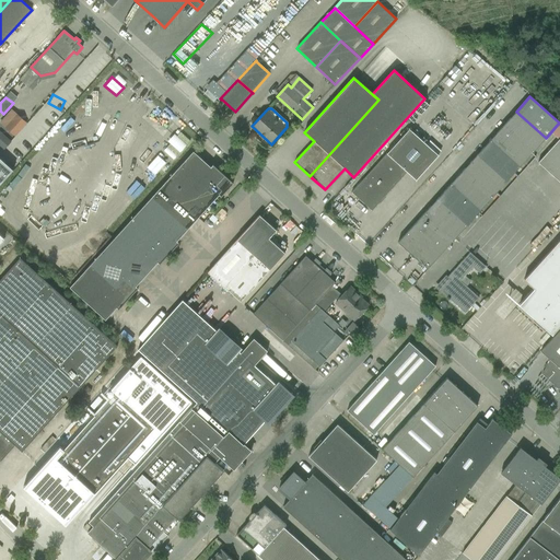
[(533,152),(546,138),(516,112),(503,126),(533,152)]
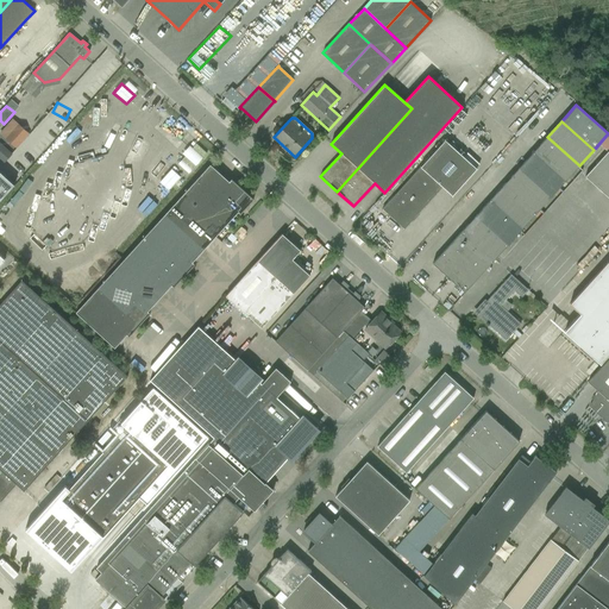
[(19,125),(6,139),(17,149),(30,135),(19,125)]
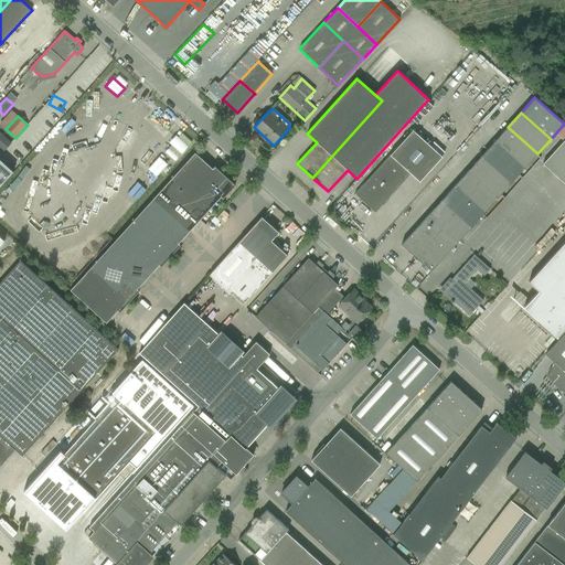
[(524,168),(537,153),(508,127),(494,141),(524,168)]
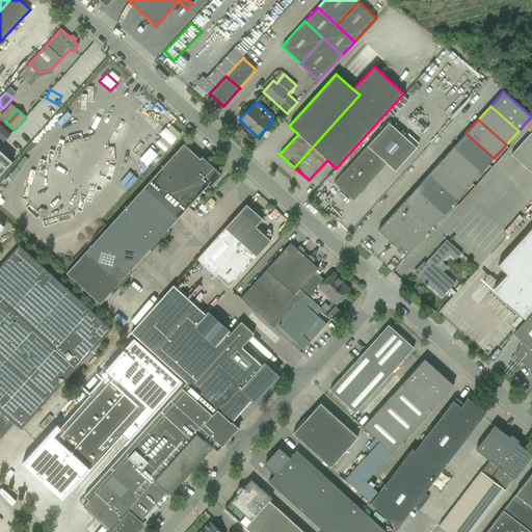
[(395,171),(417,148),(389,123),(334,183),(353,200),(387,163),(395,171)]
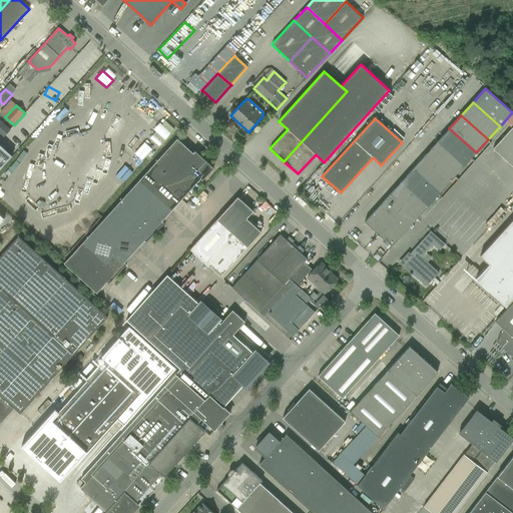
[(165,121),(152,135),(161,143),(173,129),(165,121)]
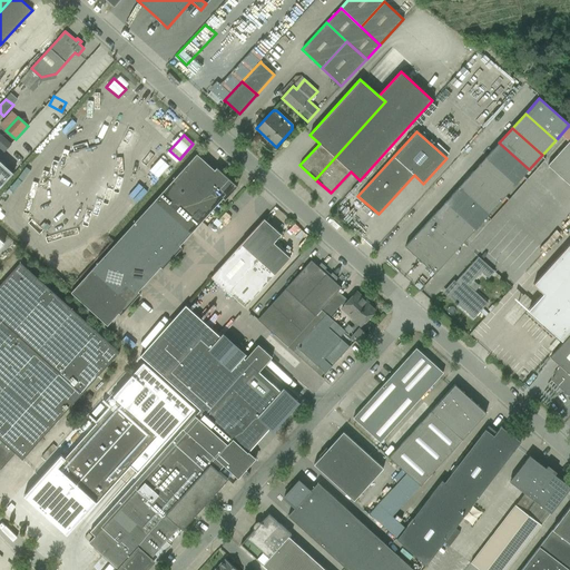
[(0,139),(0,148),(3,153),(11,145),(3,137),(0,140),(0,139)]
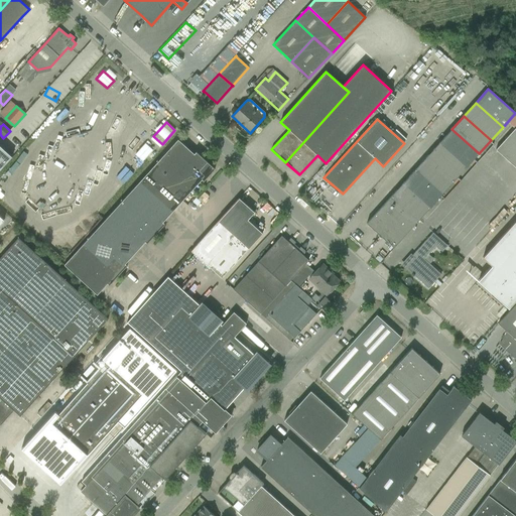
[(515,168),(515,127),(496,150),(515,168)]
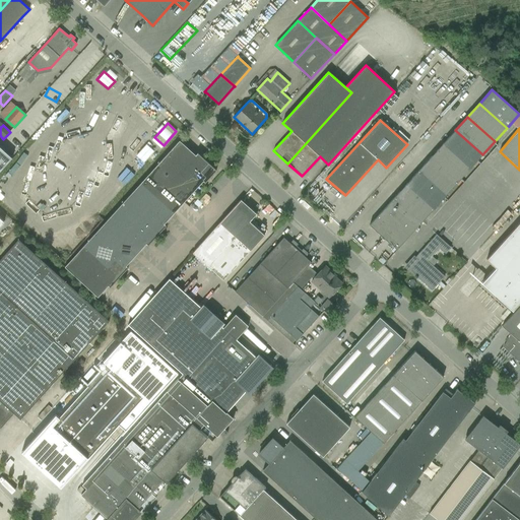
[(470,169),(482,154),(455,130),(443,144),(470,169)]
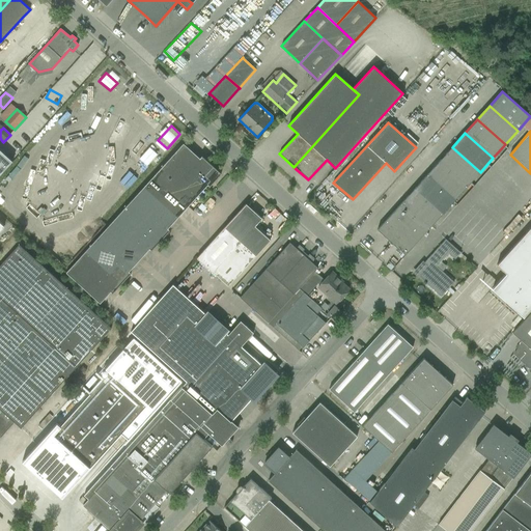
[(63,142),(63,157),(76,157),(76,142),(63,142)]
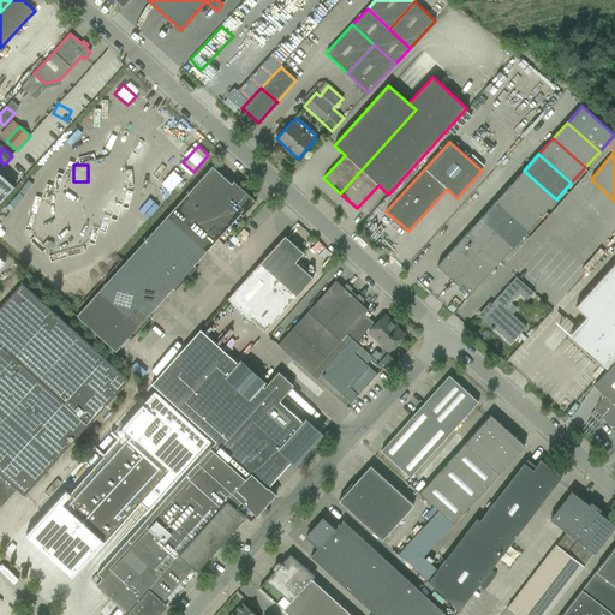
[(411,183),(424,168),(421,165),(406,179),(411,183)]
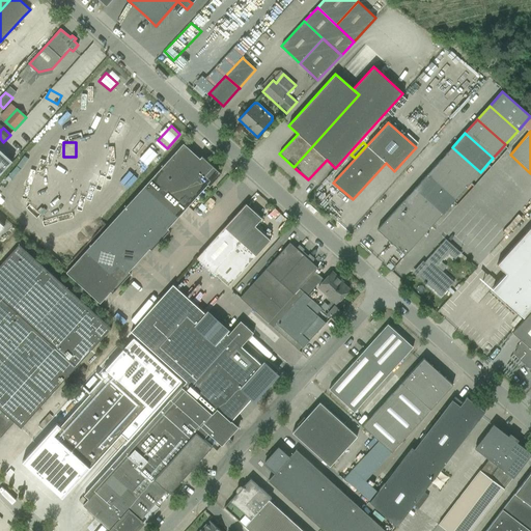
[(199,158),(184,143),(144,187),(177,218),(207,185),(208,186),(208,187),(221,173),(201,156),(199,158)]
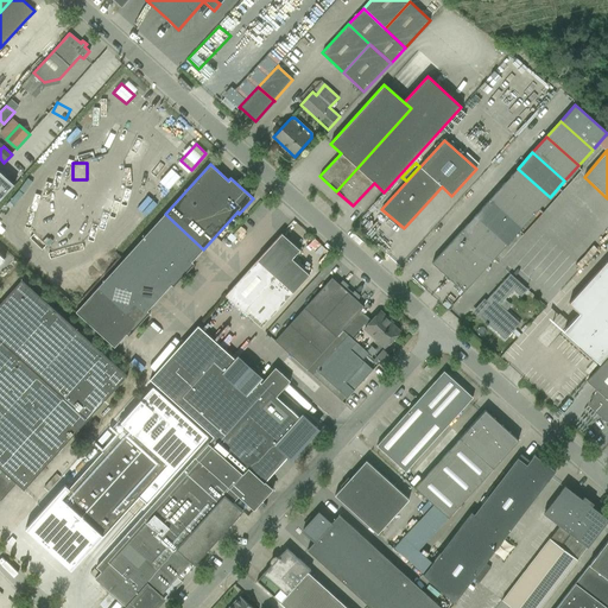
[(171,169),(159,182),(168,190),(181,177),(171,169)]
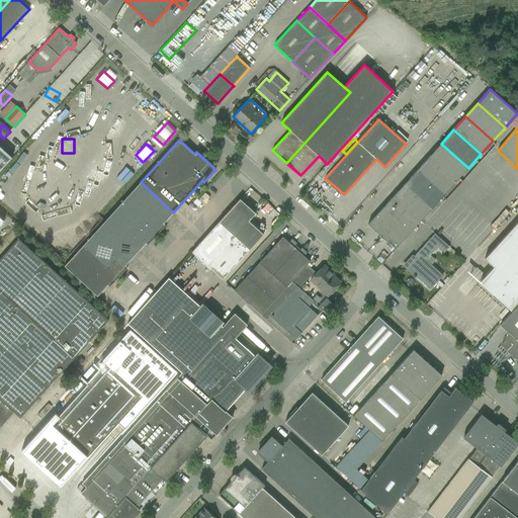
[(456,181),(468,168),(441,144),(429,157),(456,181)]
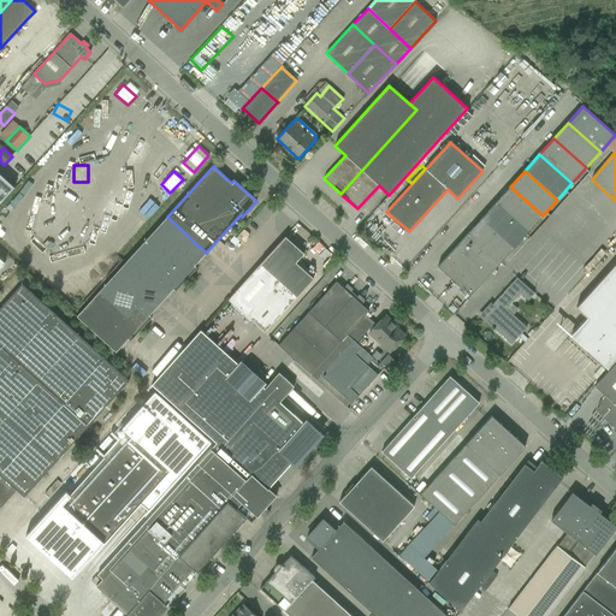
[(0,202),(15,188),(0,175),(0,202)]
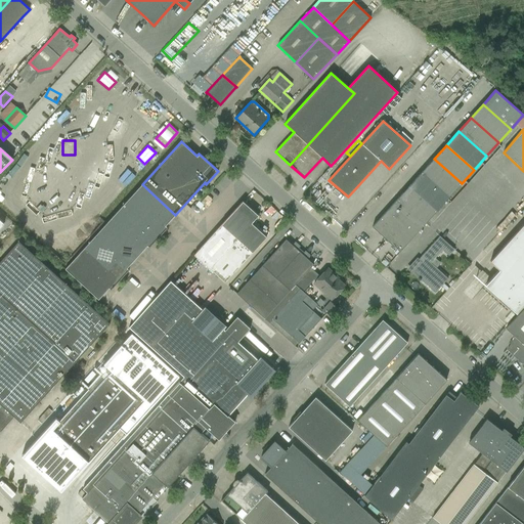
[(449,197),(462,183),(434,159),(422,172),(449,197)]
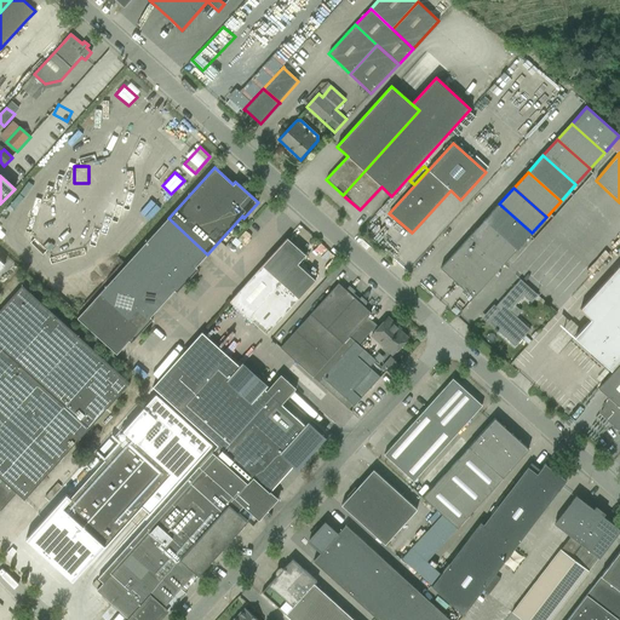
[(517,250),(532,233),(499,204),(484,219),(517,250)]
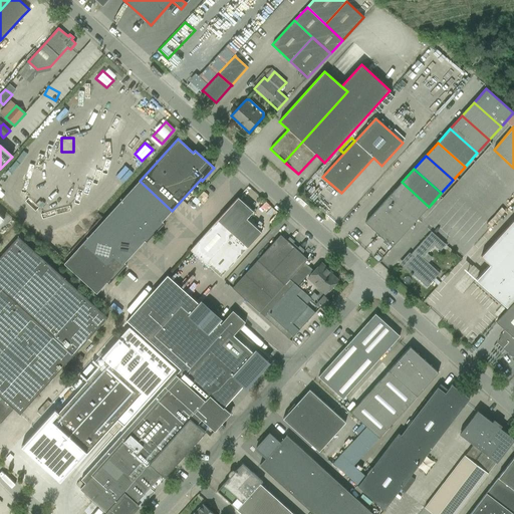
[(146,243),(150,239),(165,223),(163,221),(172,211),(140,181),(101,222),(135,252),(145,241),(146,243)]
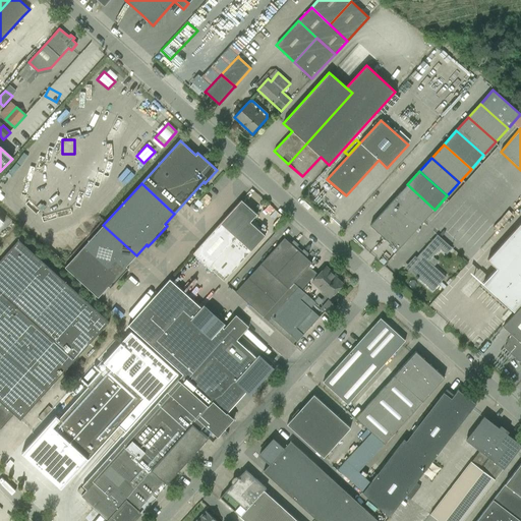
[(422,223),(435,210),(407,184),(395,198),(408,211),(422,223)]
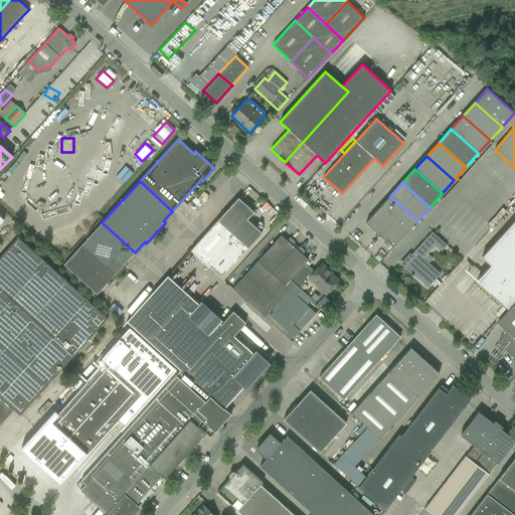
[(57,207),(56,200),(43,201),(42,185),(37,185),(38,208),(57,207)]
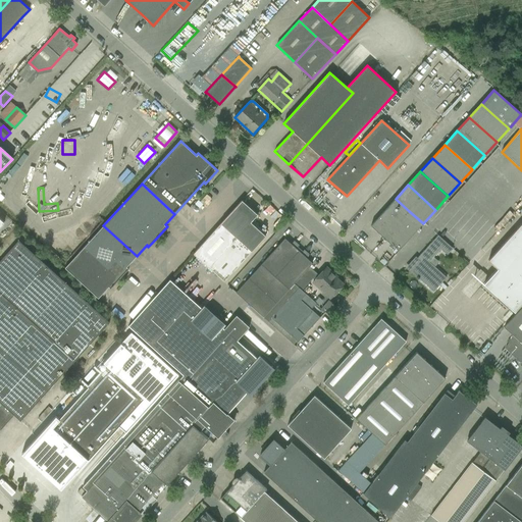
[(396,199),(371,226),(384,239),(409,211),(396,199)]
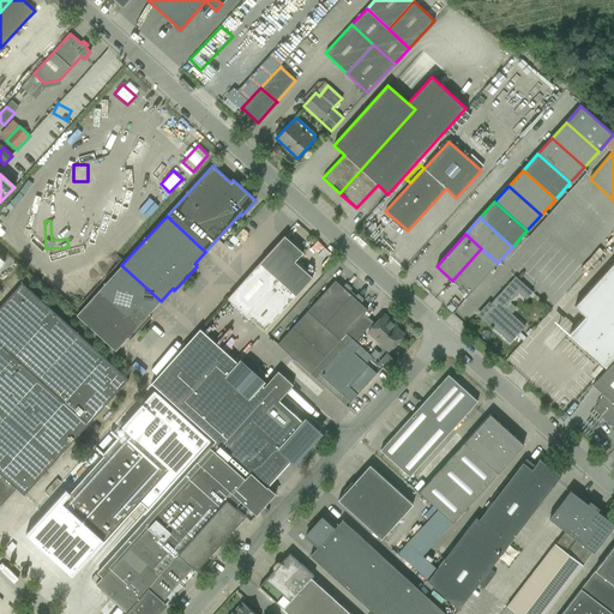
[(264,331),(312,277),(295,262),(302,253),(284,236),(227,299),(264,331)]
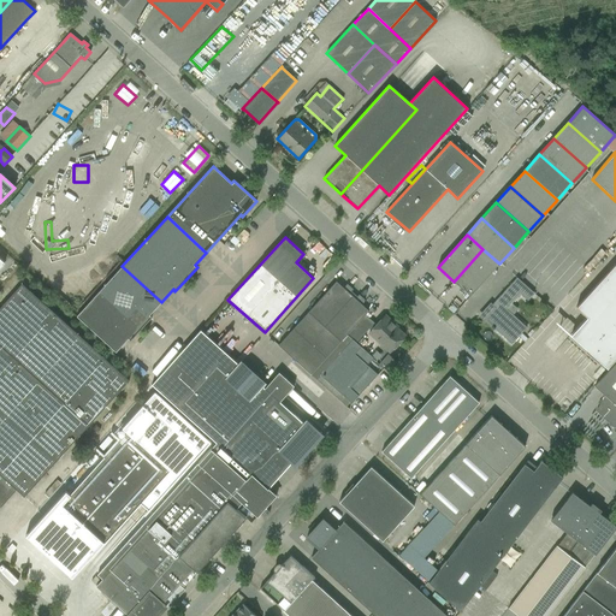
[(469,296),(485,279),(499,264),(483,249),(454,282),(469,296)]
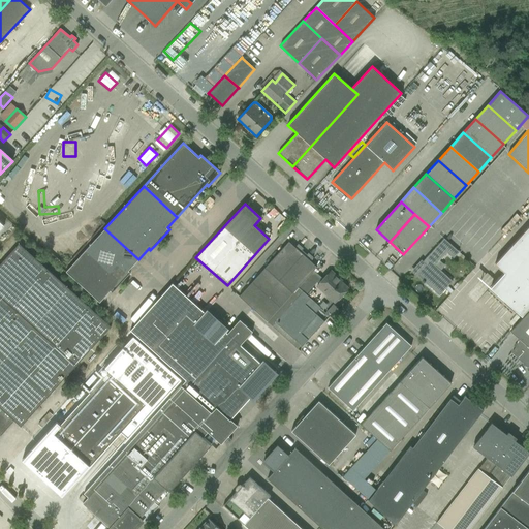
[(504,273),(491,287),(504,300),(502,302),(506,305),(514,312),(516,310),(522,315),(528,308),(528,307),(528,225),(501,256),(495,265),(504,273)]
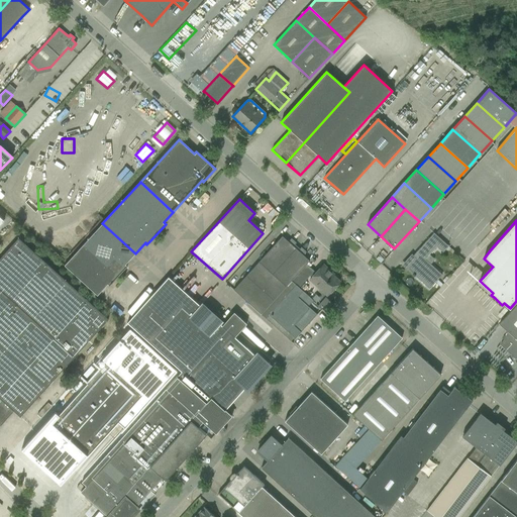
[(118,276),(124,270),(127,266),(125,265),(135,253),(102,223),(83,244),(118,276)]
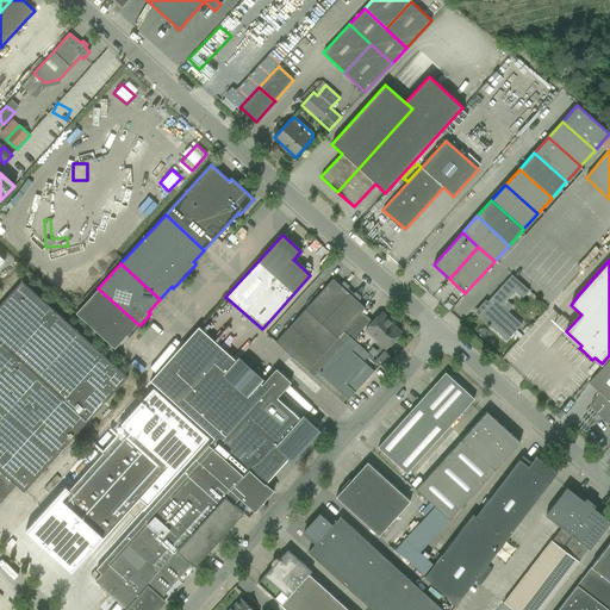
[(522,298),(529,291),(511,275),(495,294),(487,303),(489,304),(478,315),(487,324),(486,325),(489,327),(490,325),(506,341),(514,334),(522,324),(508,312),(511,309),(511,305),(506,300),(515,291),(522,298)]
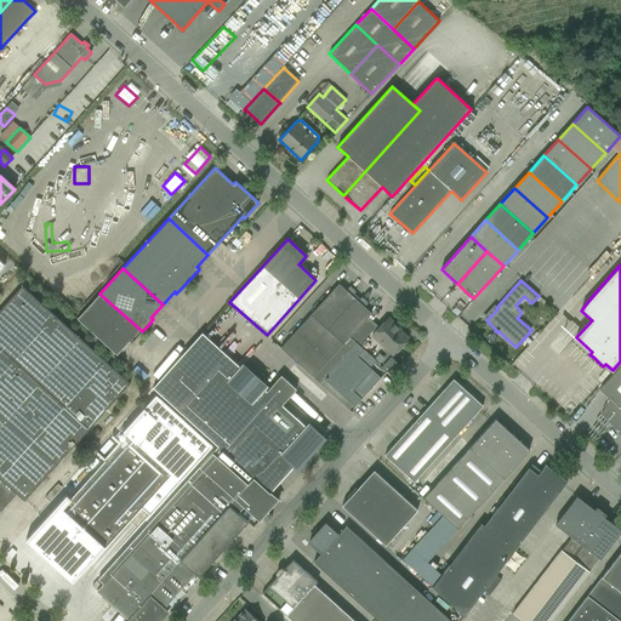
[(346,290),(339,284),(309,317),(325,331),(357,296),(354,294),(355,292),(349,286),(346,290)]
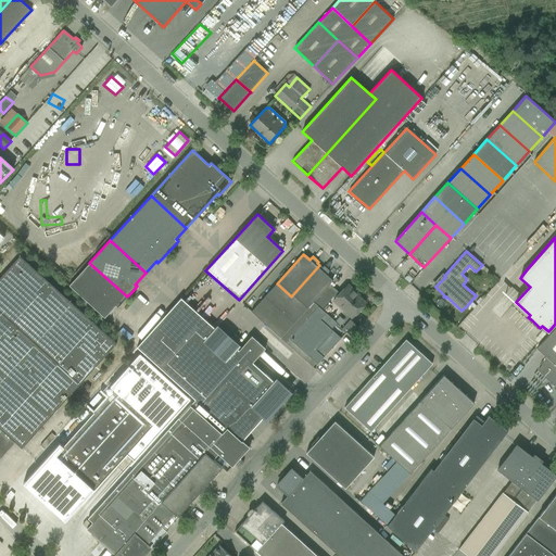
[(22,450),(95,368),(116,344),(20,256),(0,277),(0,458),(14,443),(22,450)]
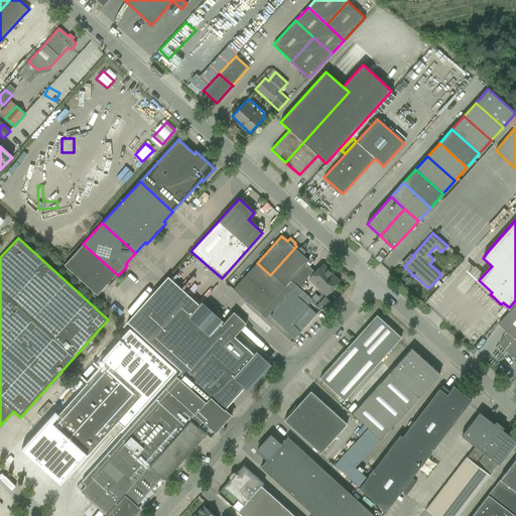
[(109,285),(112,282),(118,275),(83,244),(63,265),(97,295),(107,284),(109,285)]
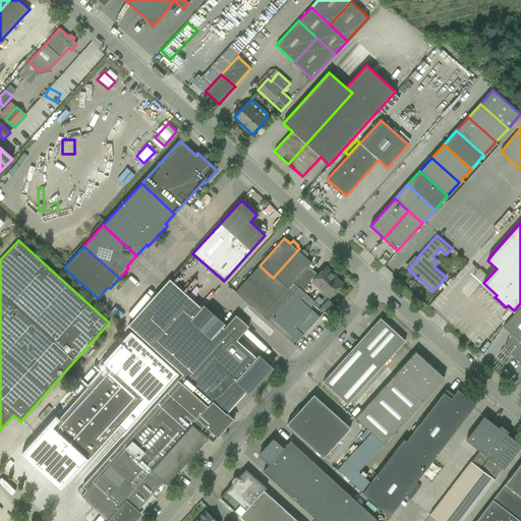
[(302,251),(299,248),(273,278),(287,290),(293,283),(308,267),(311,263),(305,257),(308,254),(303,249),(302,251)]
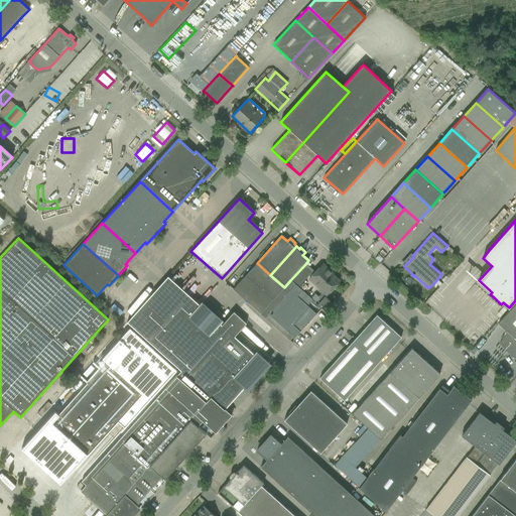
[(284,287),(270,275),(257,263),(246,275),(273,299),(284,287)]
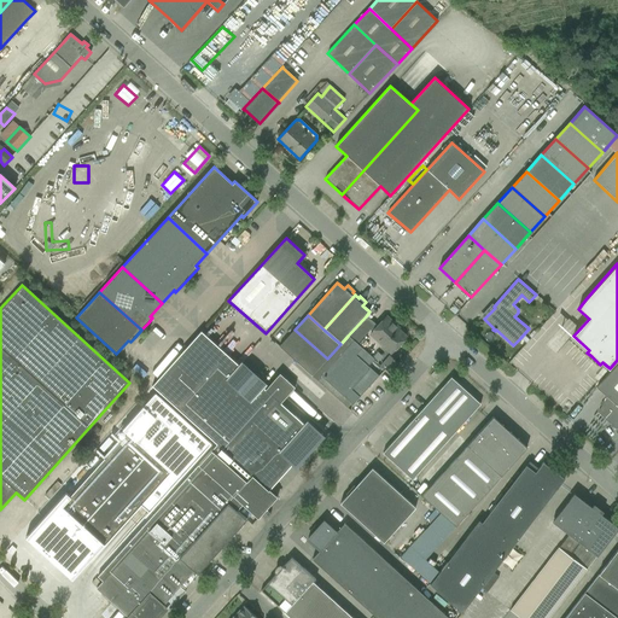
[(377,327),(366,316),(348,336),(357,344),(371,330),(373,332),(371,334),(391,354),(406,337),(397,330),(398,328),(386,316),(377,327)]
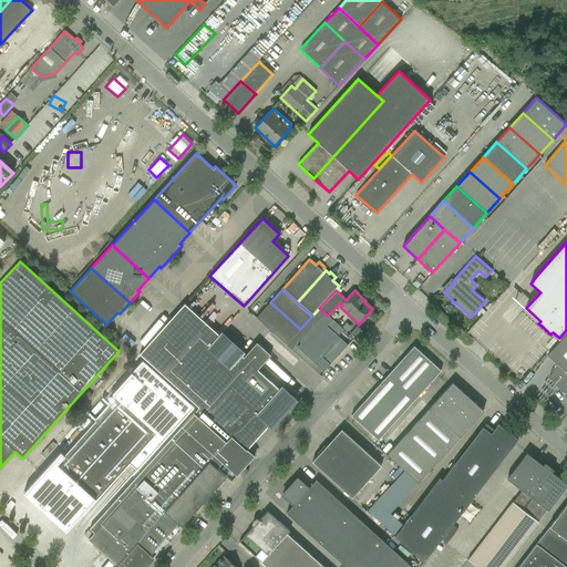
[(286,344),(300,329),(270,302),(256,318),(286,344)]
